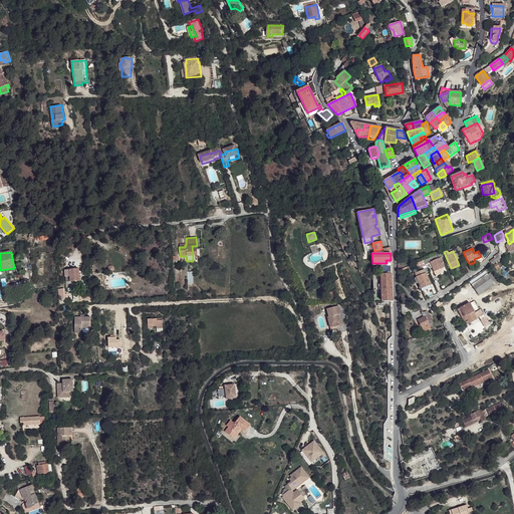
[(434,257),(430,259),(431,262),(430,262),(430,263),(434,272),(441,269),(445,267),(441,258),(435,260),(434,258),(434,257)]
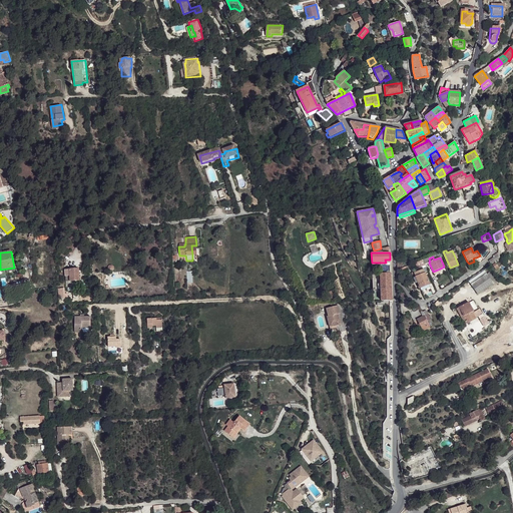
[(79,269),(69,270),(70,282),(79,281),(79,269)]
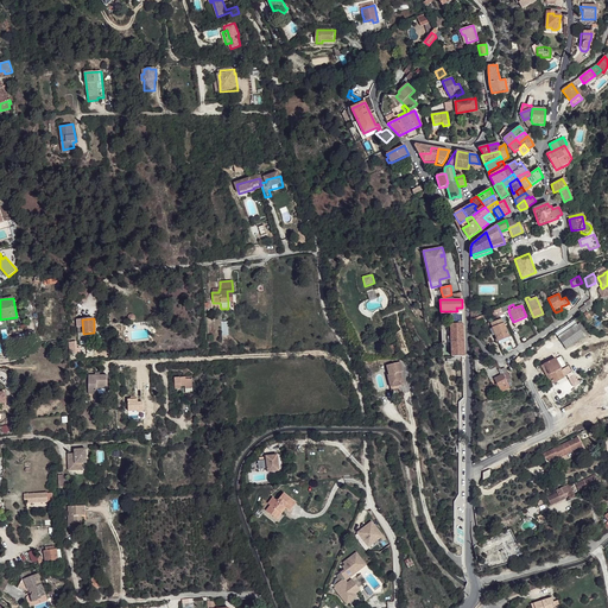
[(581,322),(577,324),(584,336),(589,334),(581,322)]
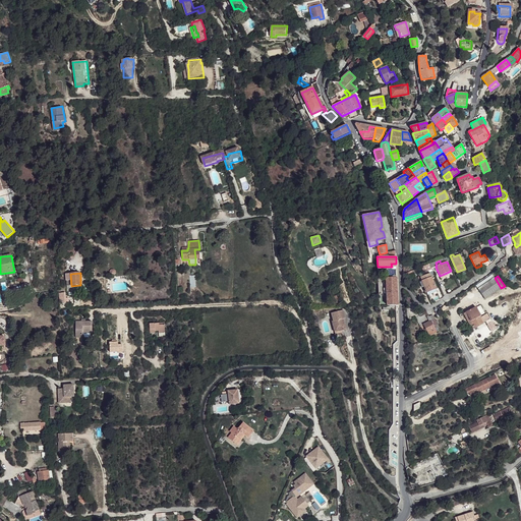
[(431,277),(426,279),(431,292),(432,294),(438,292),(431,277)]
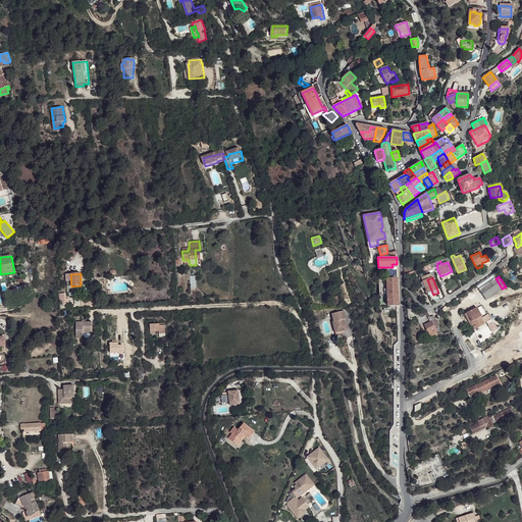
[(387,278),(387,294),(398,293),(397,278),(392,278),(387,278)]
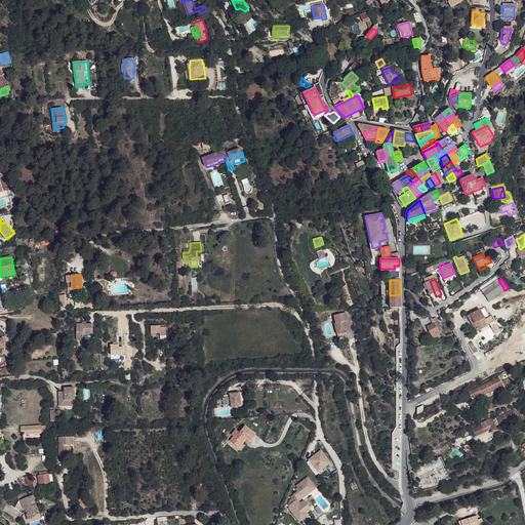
[(482,291),(489,301),(505,290),(498,280),(497,280),(482,291)]
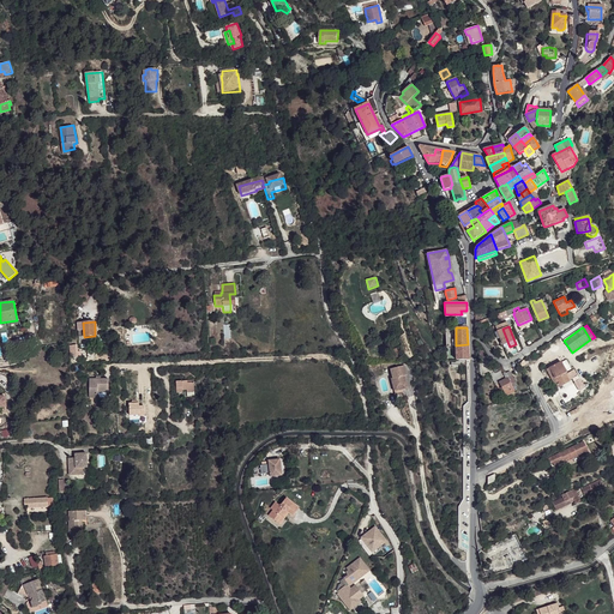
[(498,331),(500,337),(504,345),(504,347),(509,344),(503,329),(498,331)]
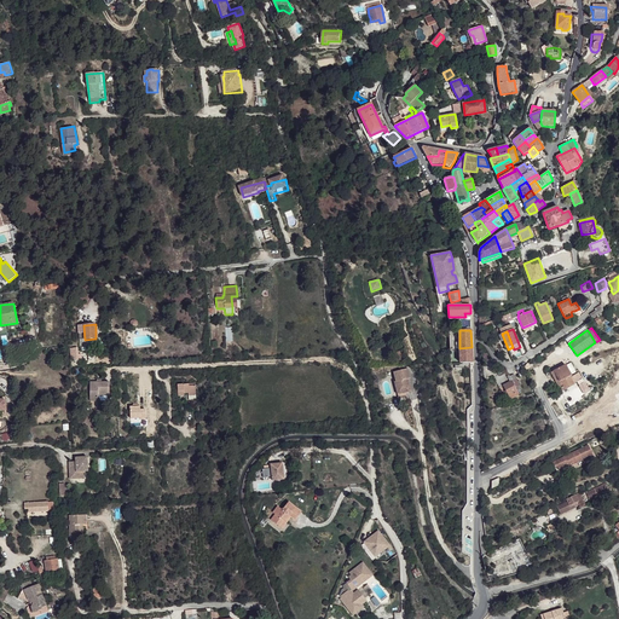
[(460,348),(460,363),(472,363),(472,347),(460,348)]
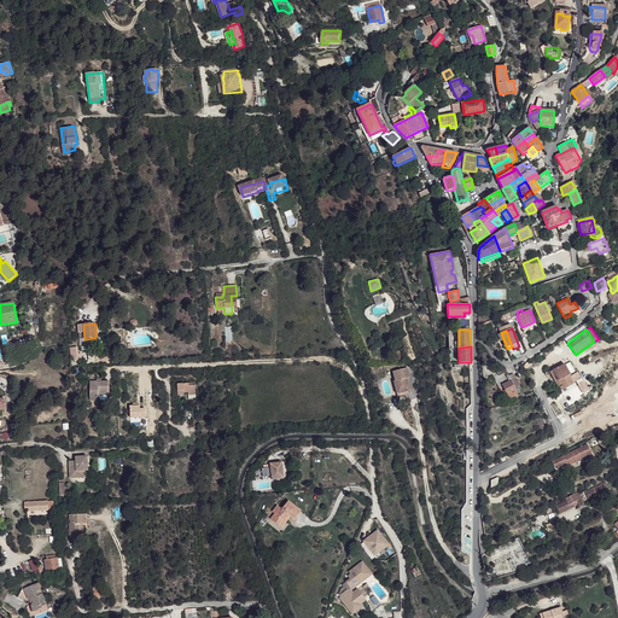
[(553,371),(558,382),(567,375),(569,375),(570,374),(565,365),(553,371)]
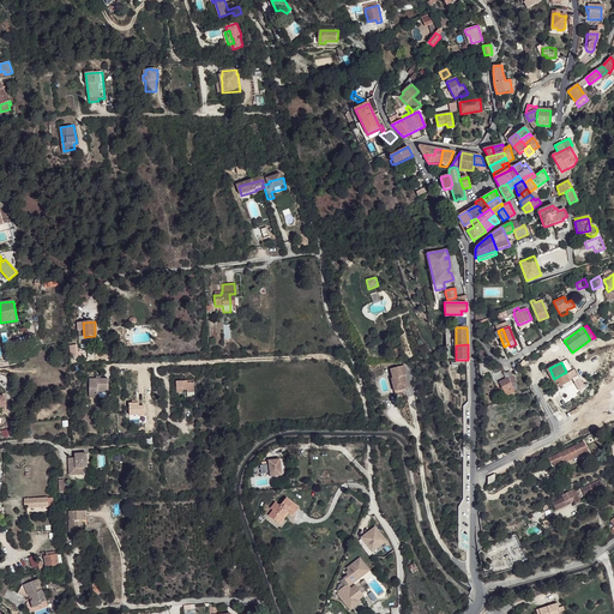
[(404,366),(390,369),(392,379),(391,379),(395,391),(403,389),(408,387),(404,375),(408,375),(404,366)]
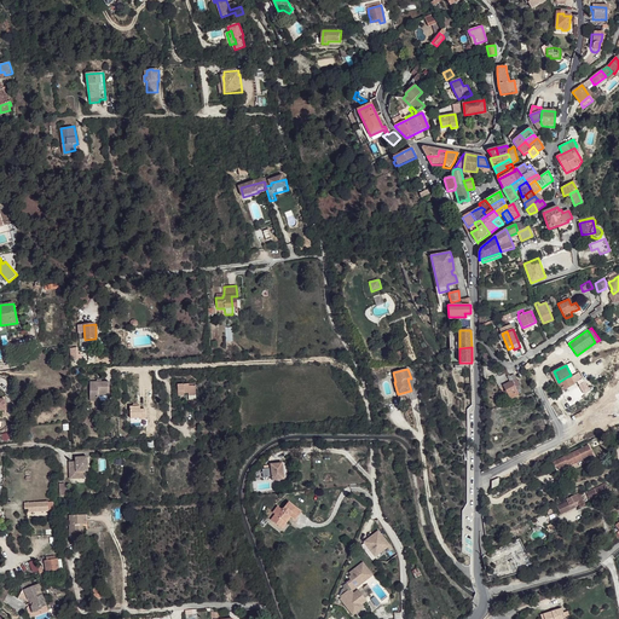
[(509,375),(507,376),(510,382),(504,386),(509,394),(508,395),(510,400),(520,394),(518,391),(516,388),(520,386),(516,380),(514,374),(509,376),(509,375)]
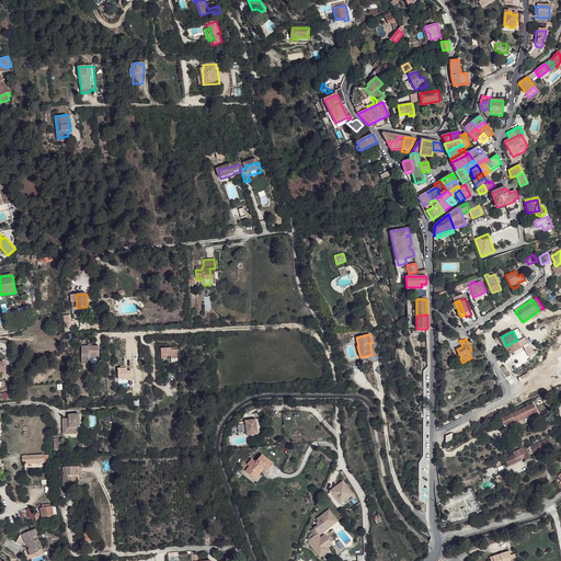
[(511,353),(511,354),(519,348),(516,341),(515,341),(506,346),(508,350),(511,353)]
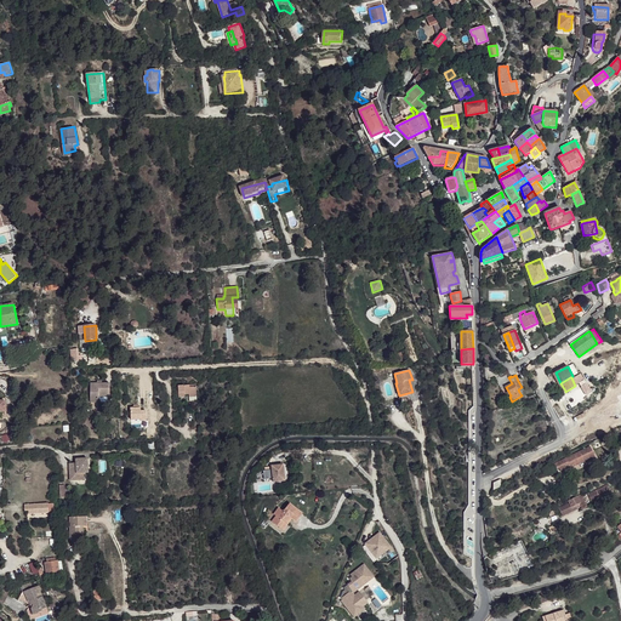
[(91,403),(98,403),(98,397),(110,398),(110,385),(102,383),(97,383),(91,383),(91,403)]
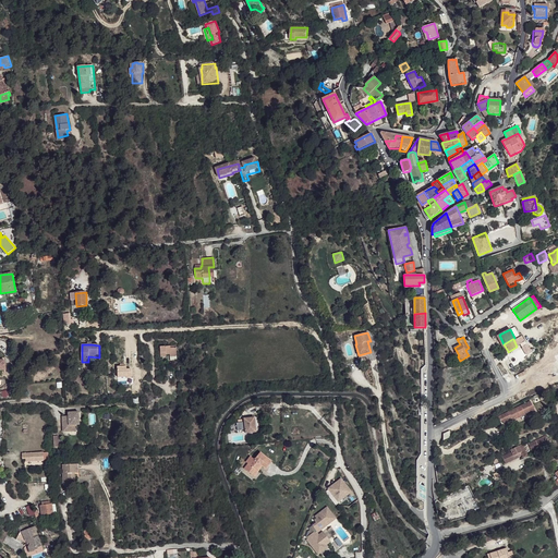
[(158,348),(159,358),(165,358),(165,355),(168,355),(176,354),(174,347),(158,348)]
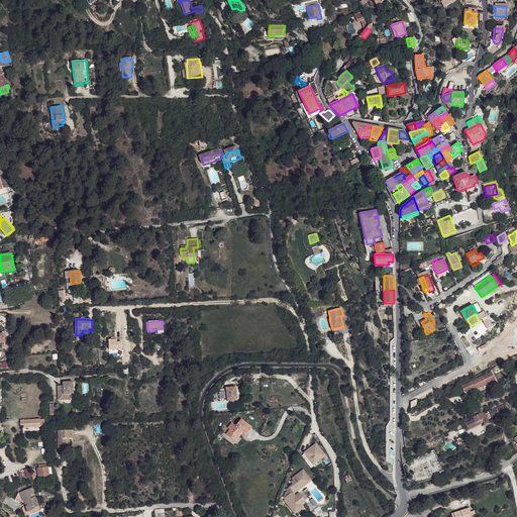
[(491,372),(463,385),(464,387),(469,385),(470,389),(471,390),(474,388),(481,385),(482,386),(486,384),(484,379),(488,377),(488,378),(493,375),(491,372)]
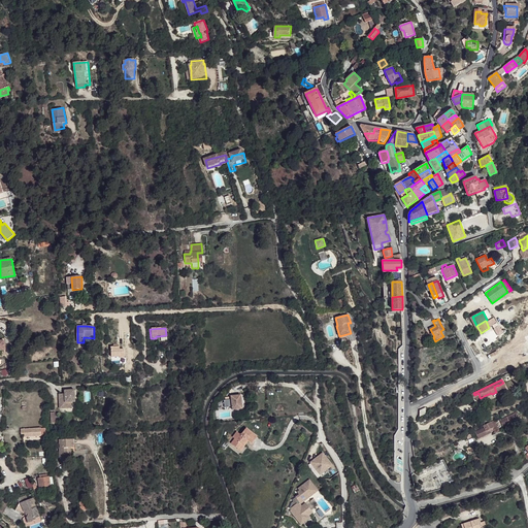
[(74,390),(64,391),(65,394),(65,397),(60,397),(60,408),(71,407),(71,402),(75,402),(74,390)]
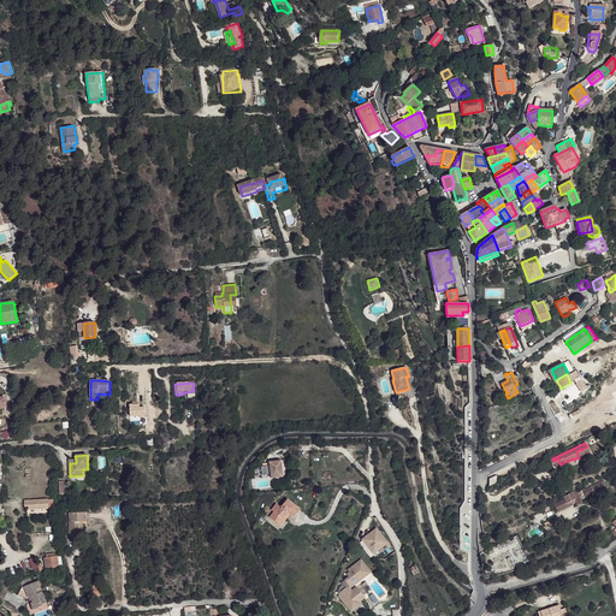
[(268,466),(265,466),(266,475),(270,475),(271,478),(283,477),(280,461),(274,461),(274,462),(272,462),(272,461),(268,462),(268,466)]
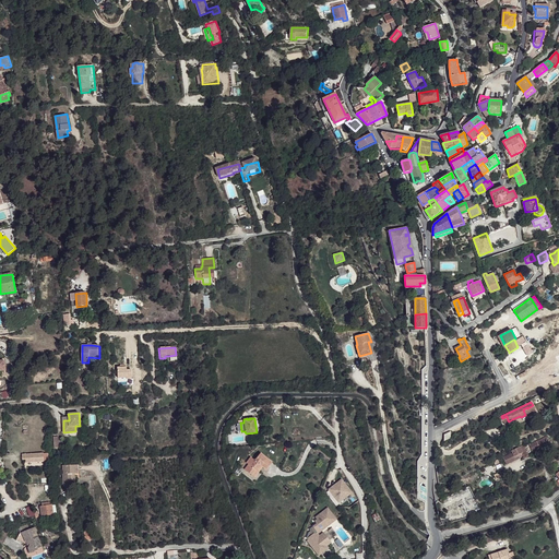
[(546,437),(530,445),(533,452),(549,443),(546,437)]
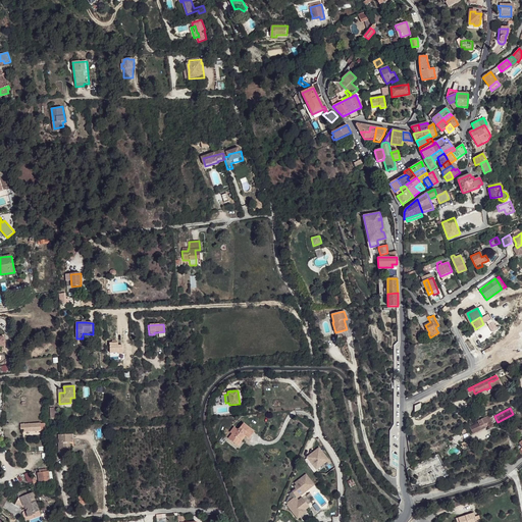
[(488,416),(473,423),(473,424),(476,430),(482,428),(482,429),(486,428),(485,427),(484,424),(488,422),(491,421),(488,416)]
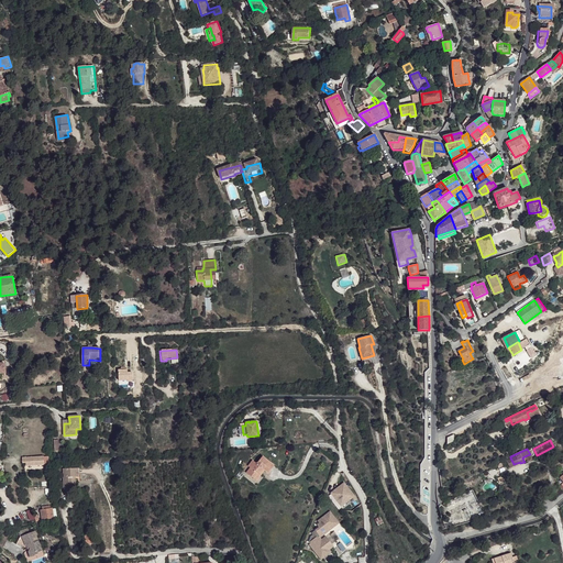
[(247,472),(254,478),(258,473),(261,474),(264,468),(266,470),(269,473),(275,465),(264,456),(257,464),(254,460),(250,465),(252,467),(247,472)]
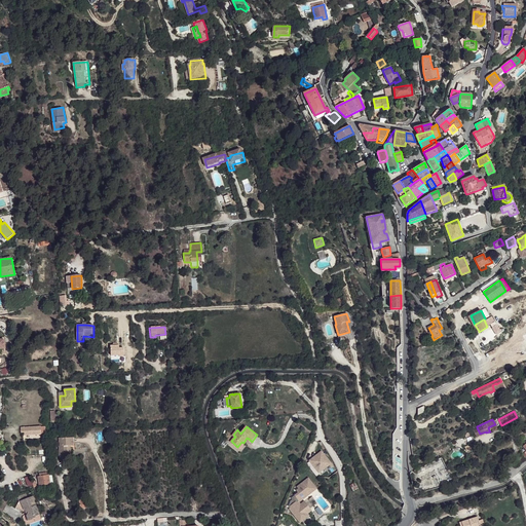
[(60,438),(61,456),(69,455),(68,446),(71,446),(74,446),(74,438),(60,438)]
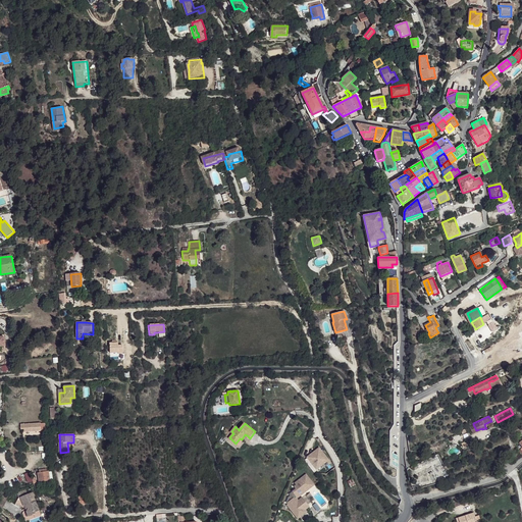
[(318,449),(304,460),(313,472),(317,469),(316,468),(326,459),(318,449)]
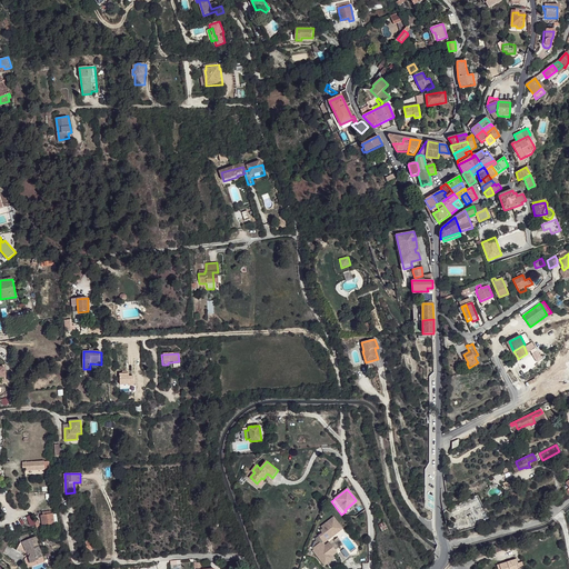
[(43,515),(41,516),(43,526),(55,523),(53,513),(51,513),(51,511),(42,512),(43,515)]
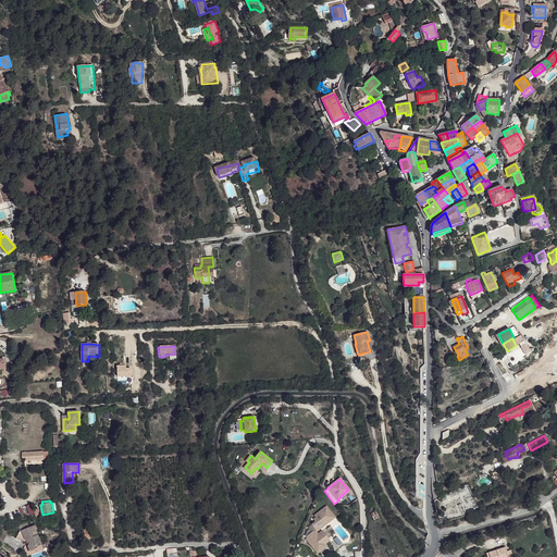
[(314,531),(334,517),(326,508),(316,516),(316,517),(313,519),(316,521),(308,528),(309,529),(308,530),(306,536),(318,552),(325,546),(314,531)]
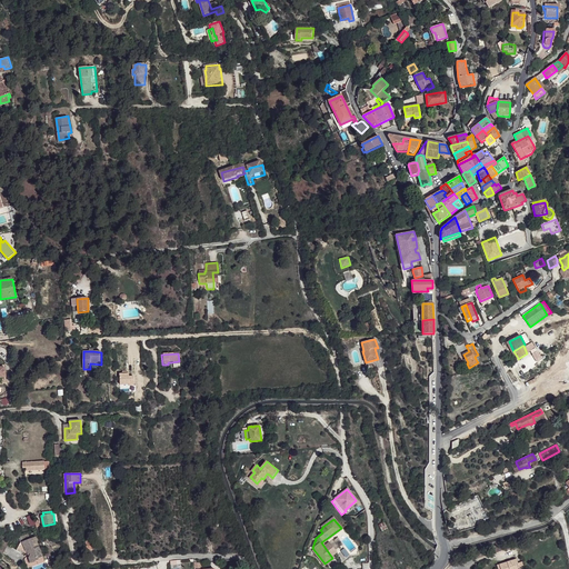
[(21,542),(17,550),(22,553),(23,552),(27,551),(31,555),(29,558),(31,562),(39,559),(39,558),(43,557),(39,547),(37,548),(35,546),(33,545),(38,543),(36,537),(21,542)]
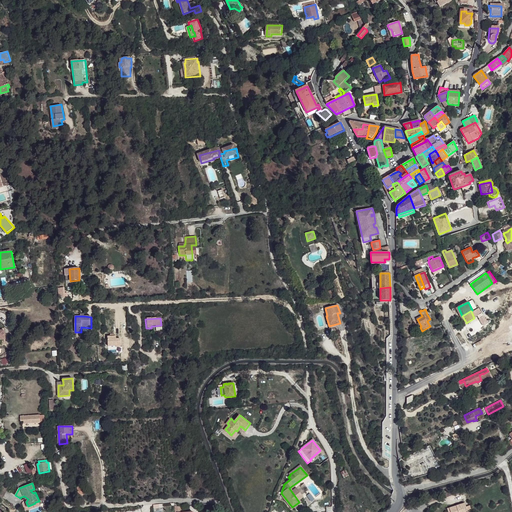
[(302,497),(296,489),(292,492),(298,500),(302,497)]
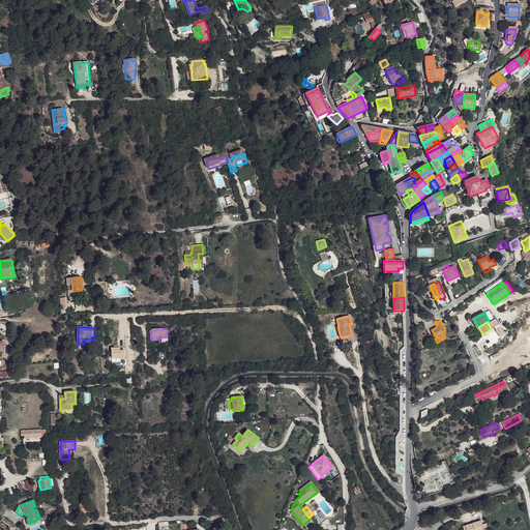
[(488,529),(487,524),(482,525),(480,521),(465,526),(465,529),(488,529)]
